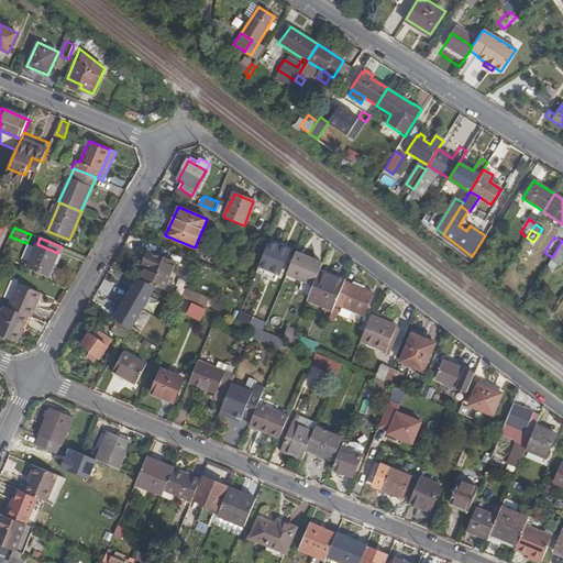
[(288,250),(269,241),(260,265),(279,273),(288,250)]
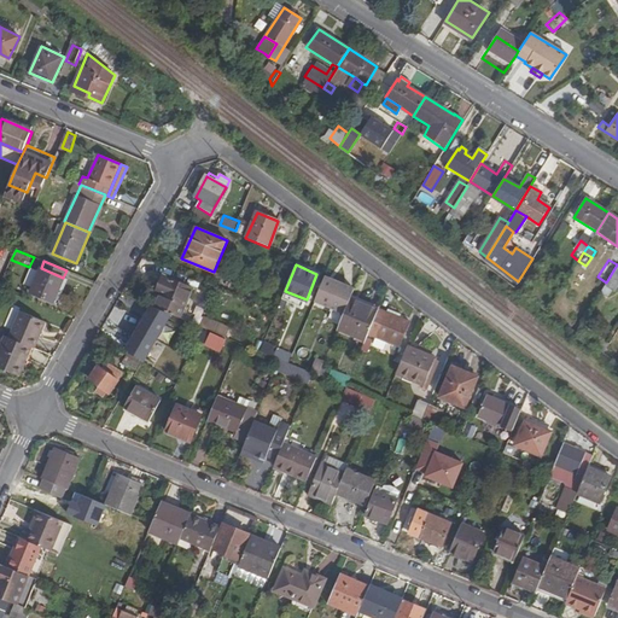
[(617,284),(617,264),(606,283),(605,285),(614,291),(617,284)]
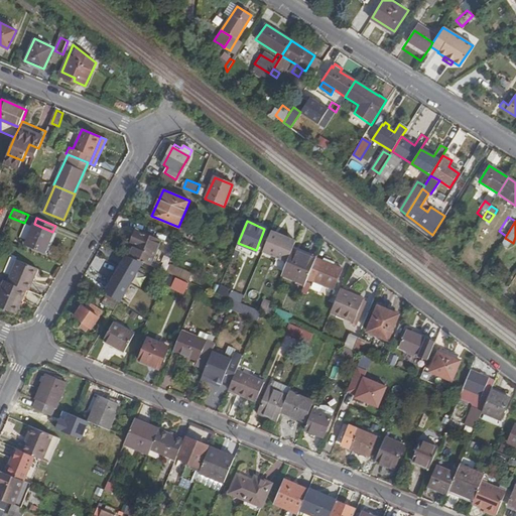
[(44,252),(52,232),(34,224),(26,244),(44,252)]
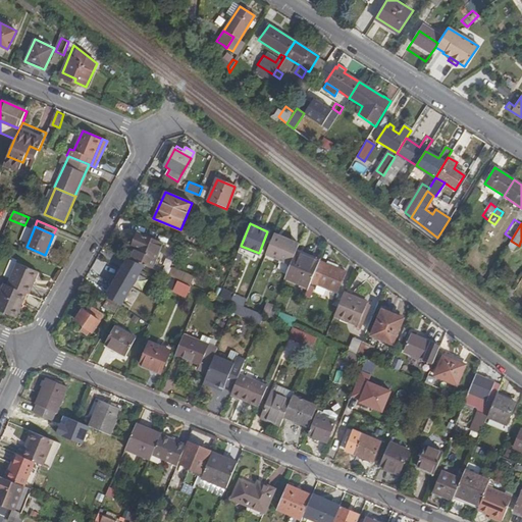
[(131,243),(125,257),(127,257),(144,264),(146,265),(157,241),(132,230),(127,241),(131,243)]
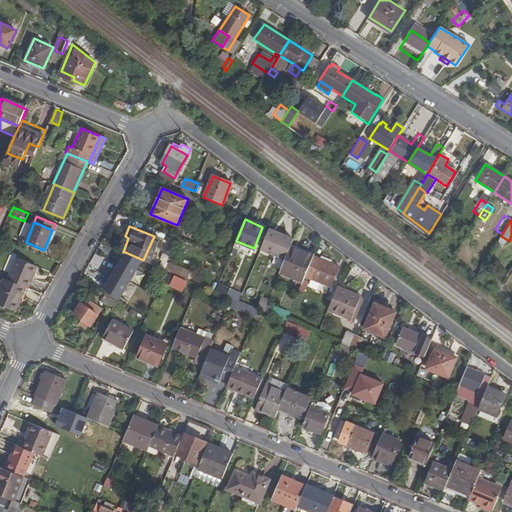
[(261,249),(286,258),(290,247),(291,245),(293,240),(269,229),(261,249)]
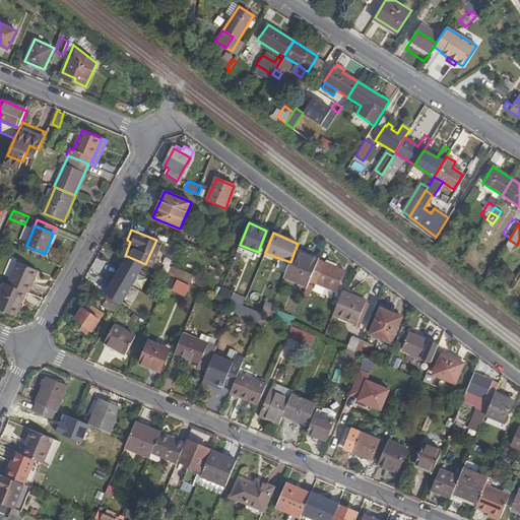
[(290,262),(285,272),(309,282),(309,281),(318,260),(319,258),(304,252),(303,255),(295,251),(290,262)]
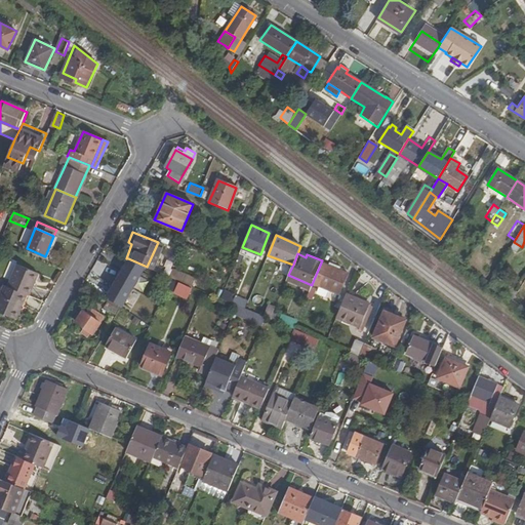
[(121,307),(145,266),(128,258),(106,296),(121,307)]
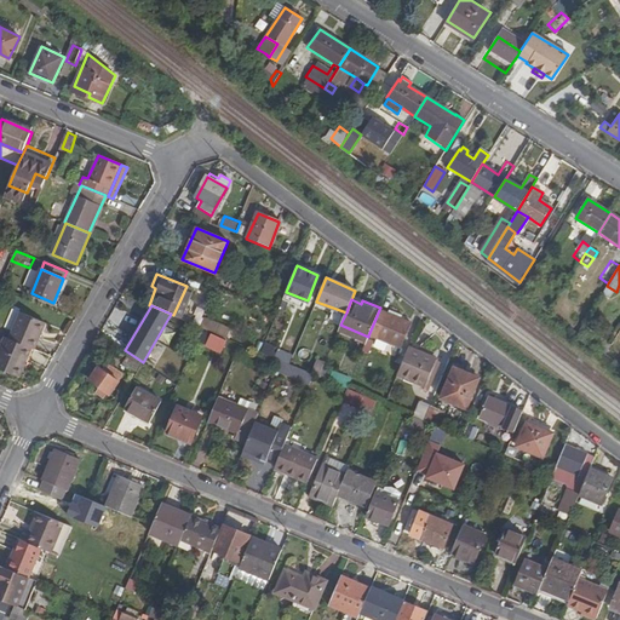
[(388,314),(379,310),(368,336),(399,348),(409,322),(400,319),(388,314)]
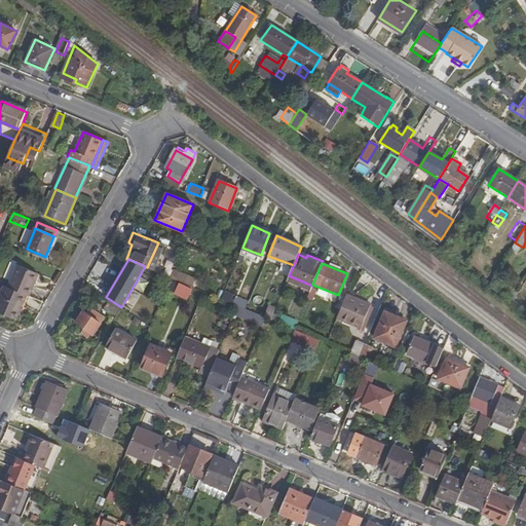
[(38,273),(16,265),(7,288),(3,286),(0,292),(0,313),(15,320),(25,295),(28,296),(38,273)]
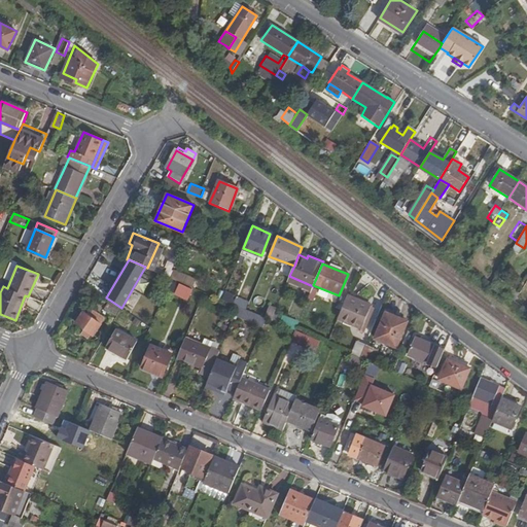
[(189,289),(179,284),(175,293),(186,299),(189,289)]
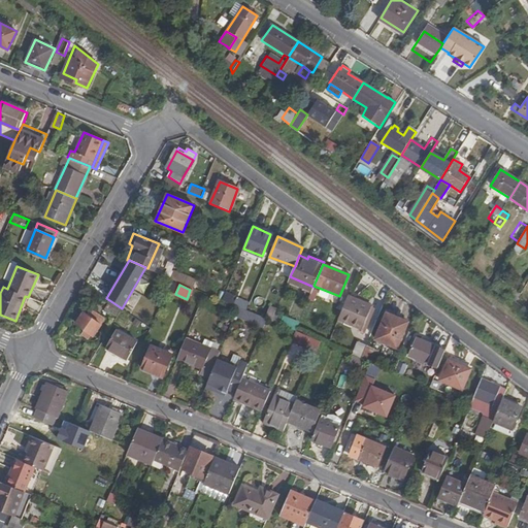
[(318,291),(312,289),(308,299),(314,301),(318,291)]
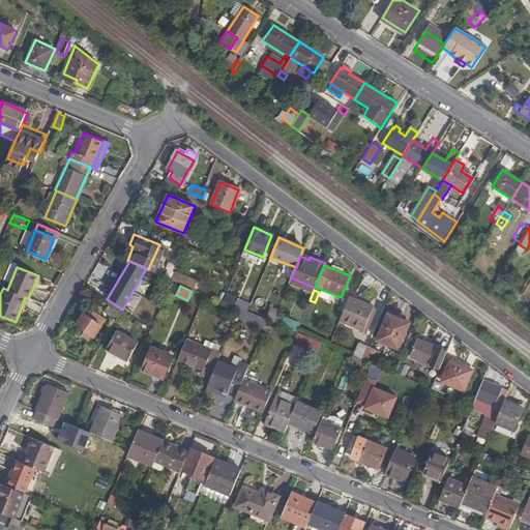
[(372,307),(348,298),(340,320),(365,331),(370,322),(366,320),(372,307)]
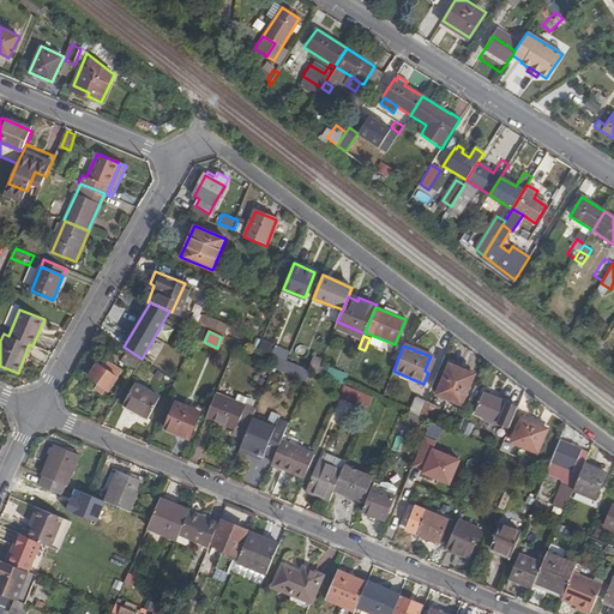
[(309,379),(313,368),(288,361),(292,350),(281,347),(274,368),(309,379)]
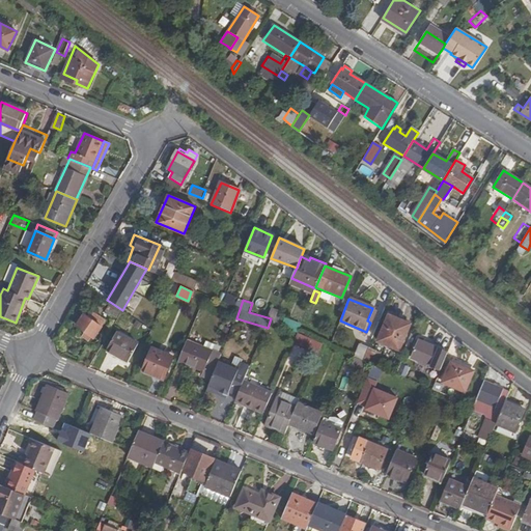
[(119,310),(109,303),(105,309),(115,316),(119,310)]
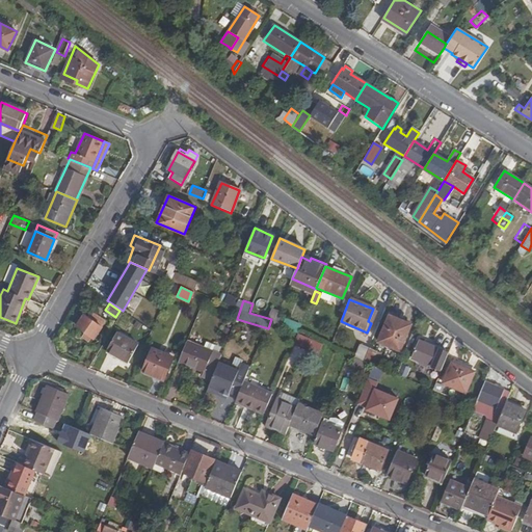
[(399,349),(409,323),(390,314),(378,340),(399,349)]
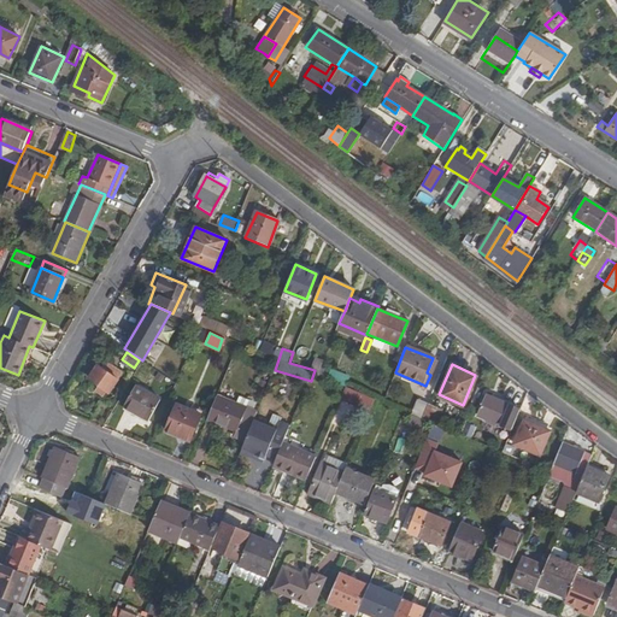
[(101,370),(95,368),(88,381),(98,387),(95,392),(105,397),(109,392),(110,393),(117,380),(109,375),(101,370)]
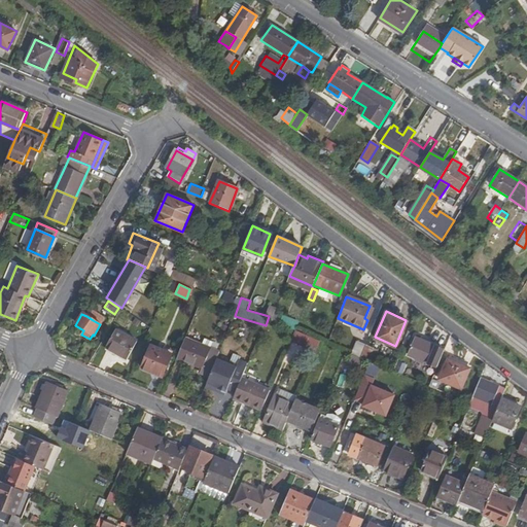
[(136,338),(113,327),(106,346),(129,356),(136,338)]
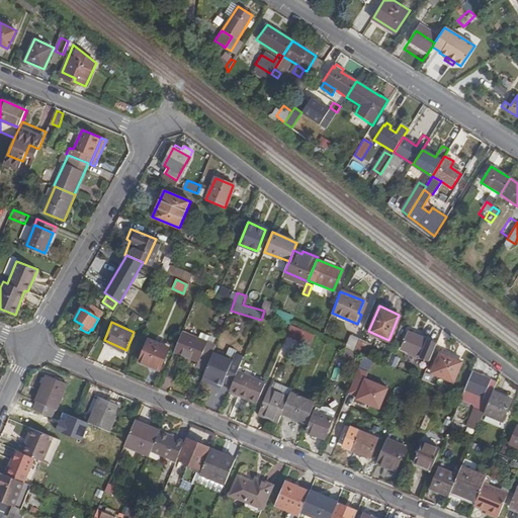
[(285,335),(310,345),(314,335),(289,325),(285,335)]
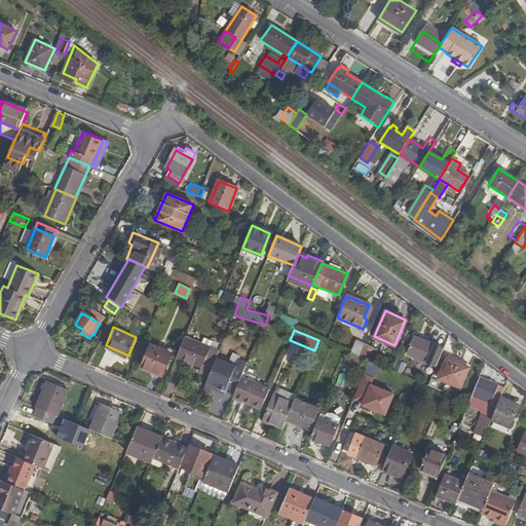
[(443,348),(412,335),(406,352),(436,366),(443,348)]
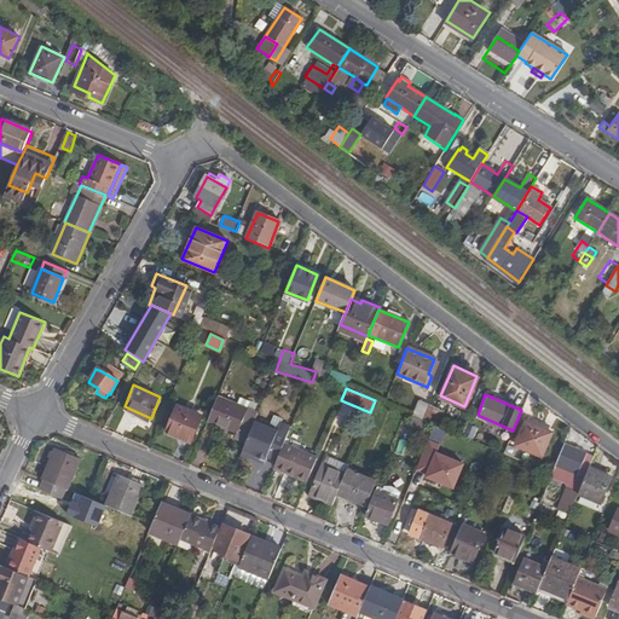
[(246,410),(220,398),(209,421),(236,432),(246,410)]
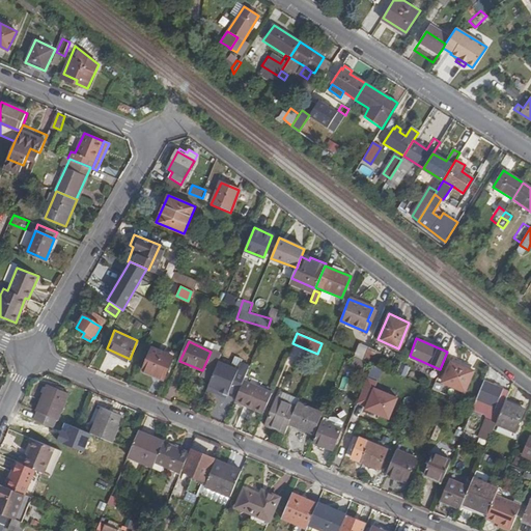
[(360,343),(354,357),(362,361),(368,346),(360,343)]
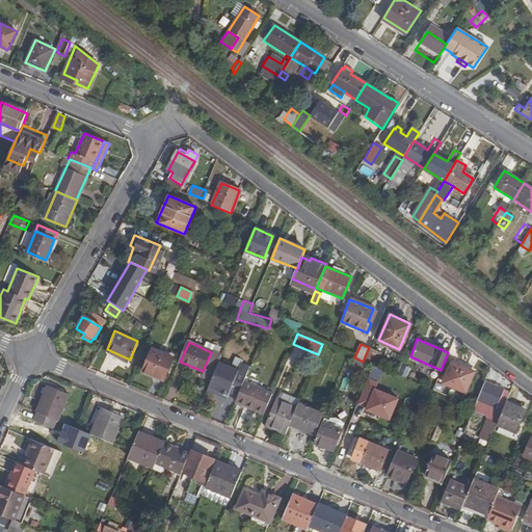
[(171,356),(150,347),(140,370),(161,379),(171,356)]
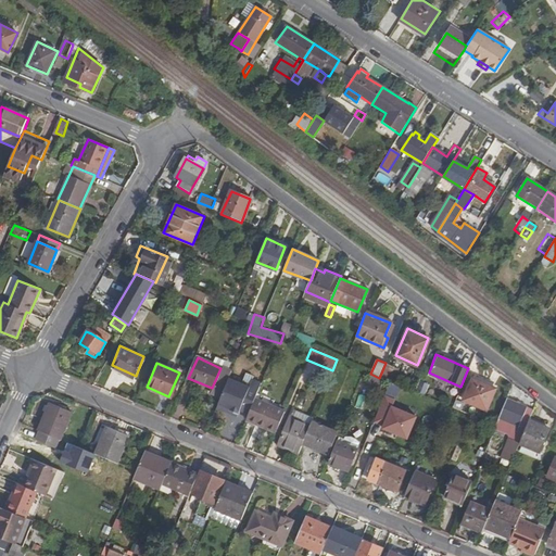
[(228,378),(217,404),(230,408),(229,411),(238,414),(240,411),(249,414),(254,399),(258,389),(249,384),(249,387),(228,378)]
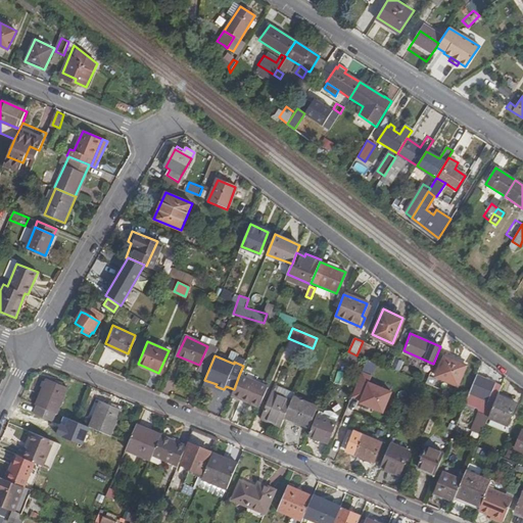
[(466,366),(442,355),(434,377),(457,386),(466,366)]
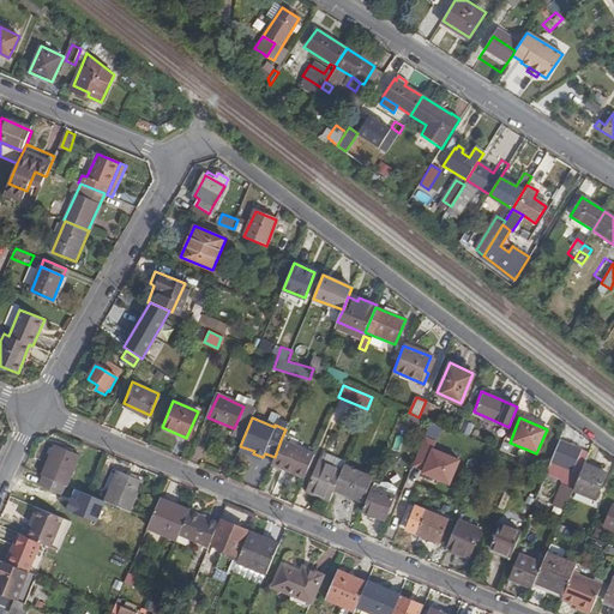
[(441,438),(445,426),(434,422),(431,434),(441,438)]
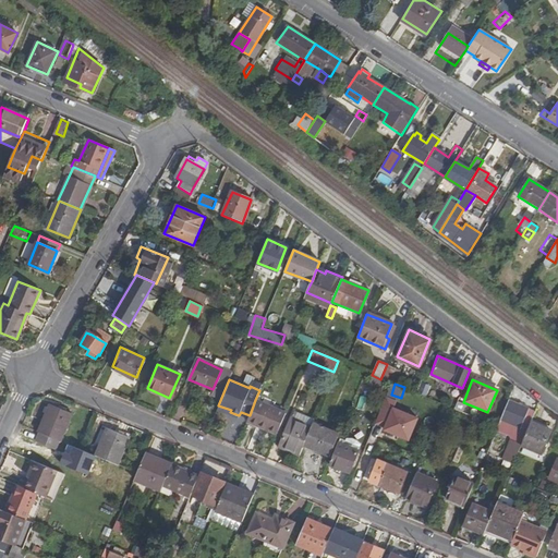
[(396,401),(385,397),(374,423),(384,427),(383,429),(392,434),(398,436),(408,439),(416,417),(392,408),(396,401)]
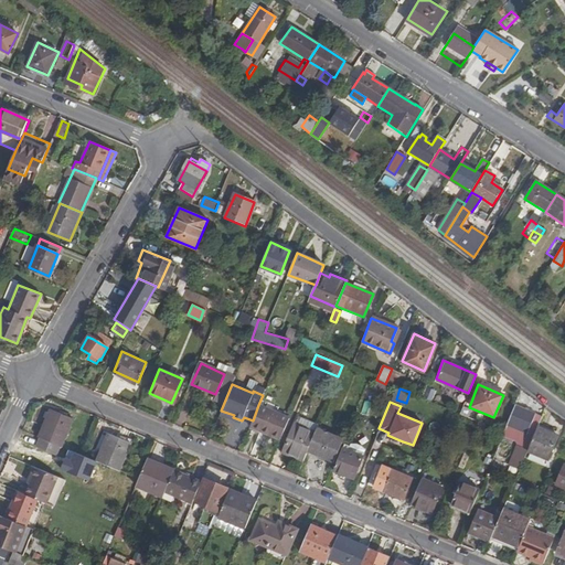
[(249,427),(280,439),(289,418),(258,405),(253,420),(249,427)]
